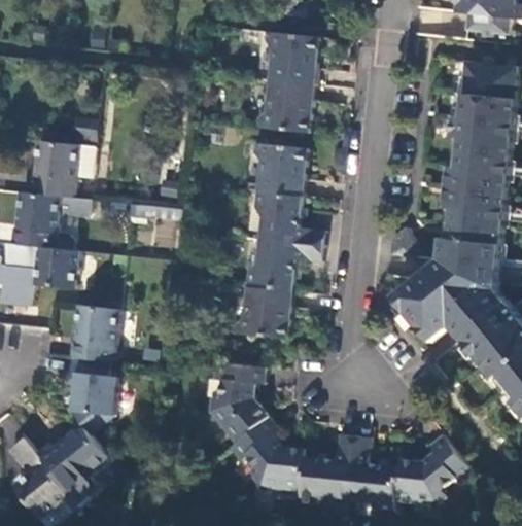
[(461,0),(461,4),(460,12),(467,13),(510,18),(519,20),(521,0),(461,0)]
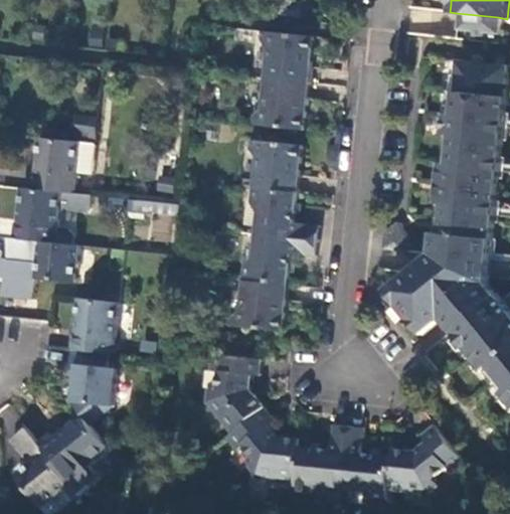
[(498,17),(457,13),(455,37),(495,42),(498,17)]
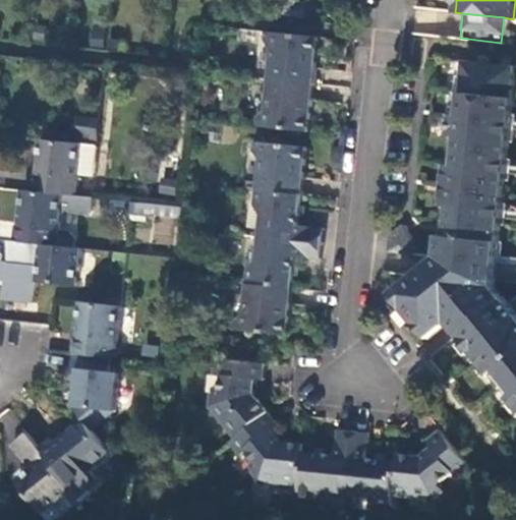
[(311,84),(317,37),(264,32),(262,41),(269,49),(266,79),(311,84)]
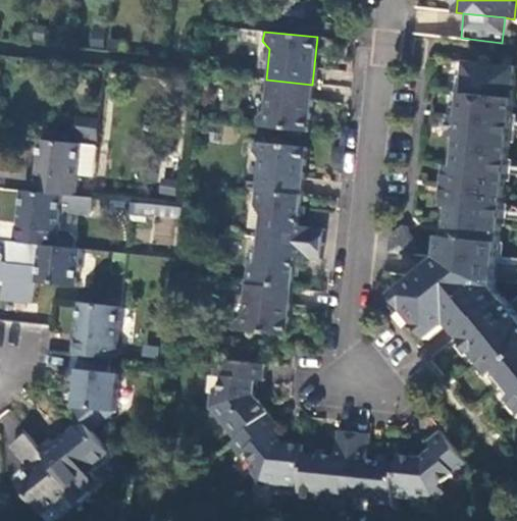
[(516,315),(494,287),(516,67),(464,62),(461,94),(454,93),(437,257),(393,295),(428,339),(448,324),(516,410),(516,315)]
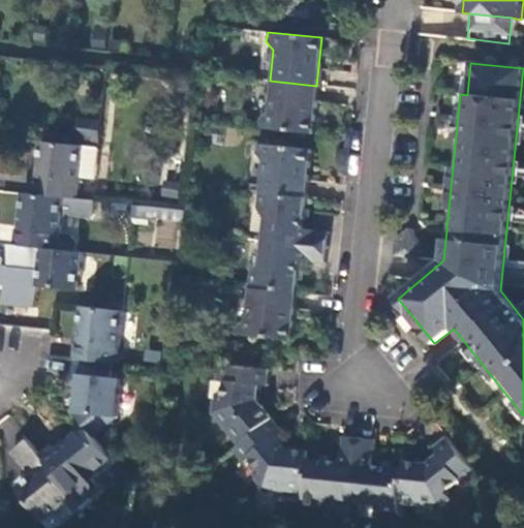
[(310,133),(316,86),(270,81),(266,113),(256,120),(255,127),(310,133)]
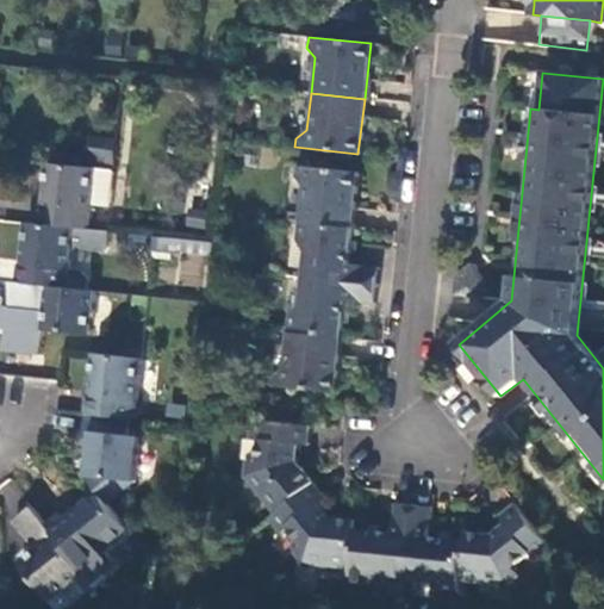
[(87,229),(89,210),(109,211),(112,172),(44,165),(41,206),(37,205),(35,224),(87,229)]
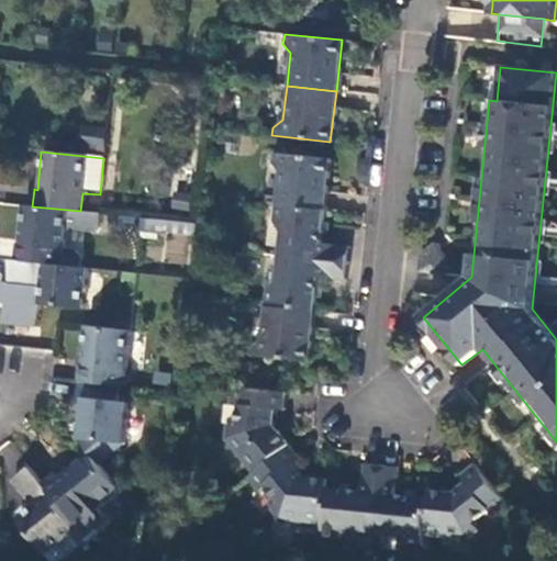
[(277,172),(274,204),(323,210),(329,158),(270,152),(269,161),(277,172)]
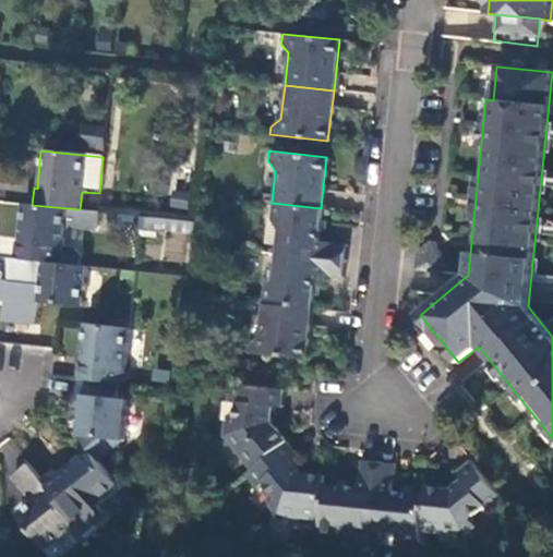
[(321,208),(272,203),(269,219),(278,229),(276,254),(341,261),(344,243),(317,240),(321,208)]
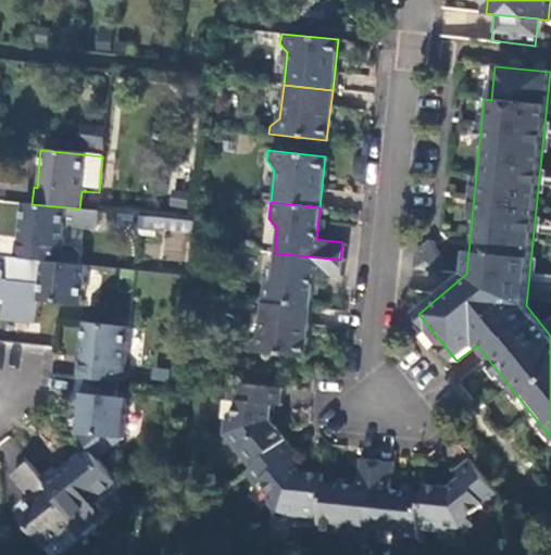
[(12,259),(59,264),(63,224),(94,227),(96,211),(79,209),(32,204),(22,203),(16,242),(13,241),(12,259)]
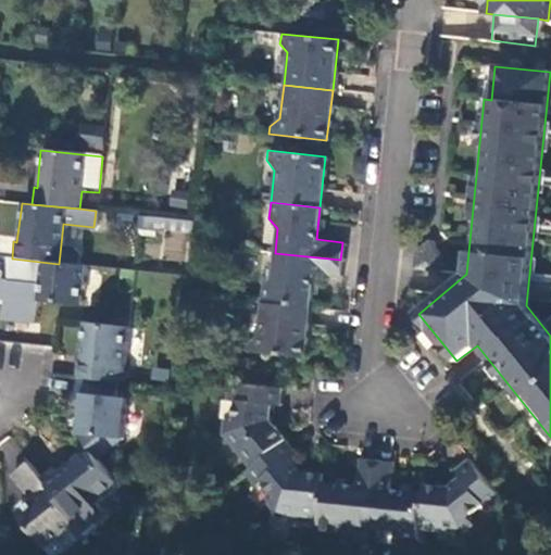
[(192,221),(165,218),(164,229),(191,231),(192,221)]
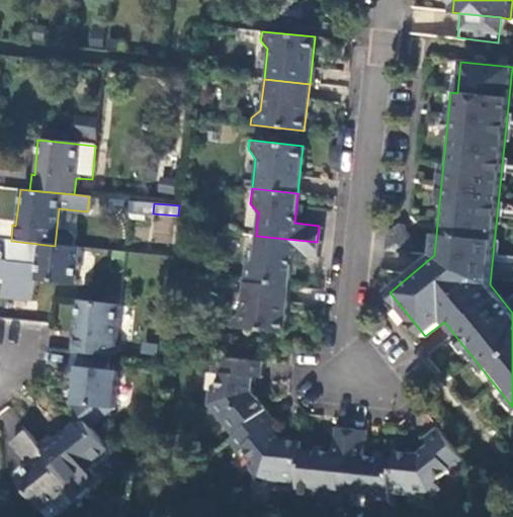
[(150,218),(148,240),(167,242),(169,220),(150,218)]
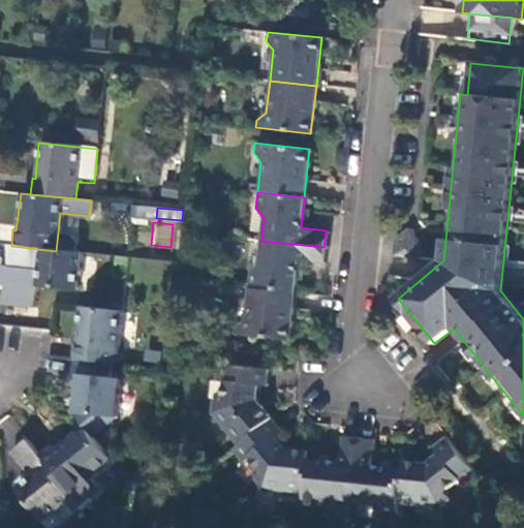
[(392,255),(415,258),(417,242),(407,230),(394,241),(392,255)]
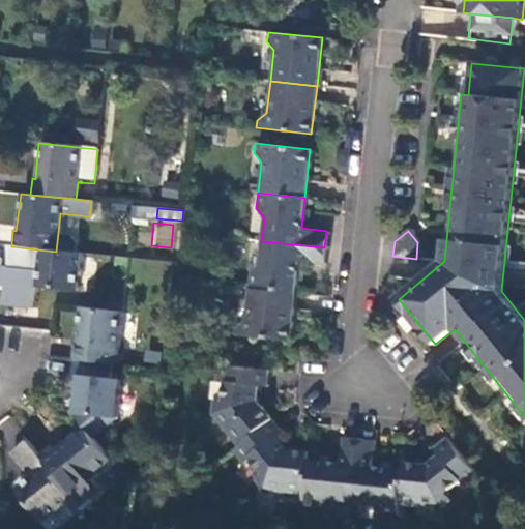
[(323,263),(324,247),(262,241),(259,265),(250,272),(248,288),(294,293),(298,261),(323,263)]
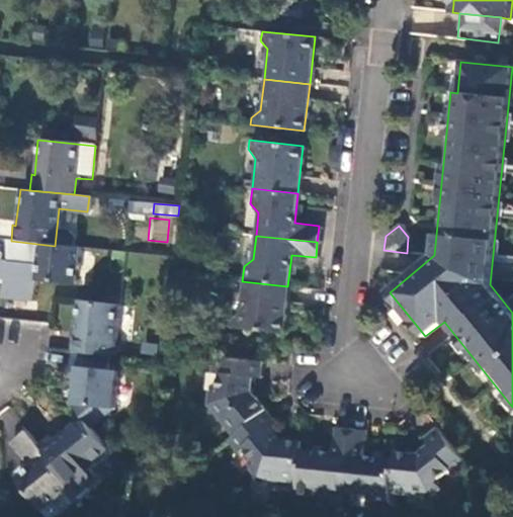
[(78,248),(55,246),(11,241),(8,241),(5,260),(35,263),(33,282),(74,286),(78,248)]
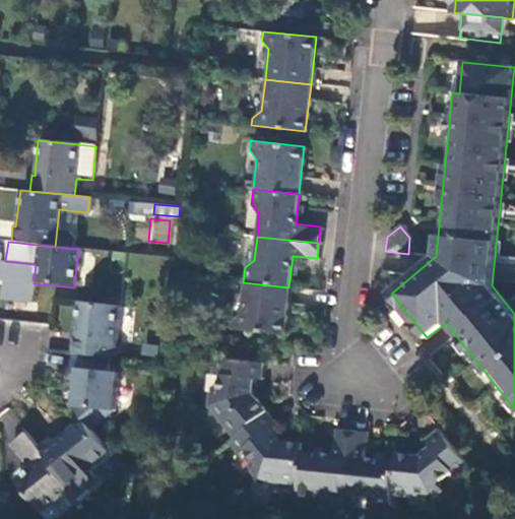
[(284,333),(288,287),(243,282),(240,313),(232,320),(231,328),(284,333)]
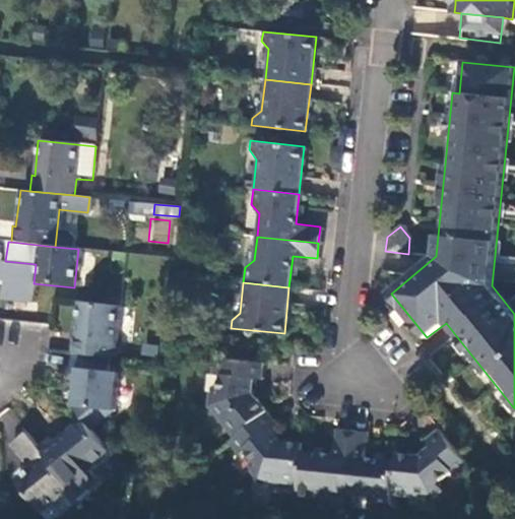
[(112,359),(118,306),(77,301),(74,338),(71,338),(69,353),(108,359),(112,359)]
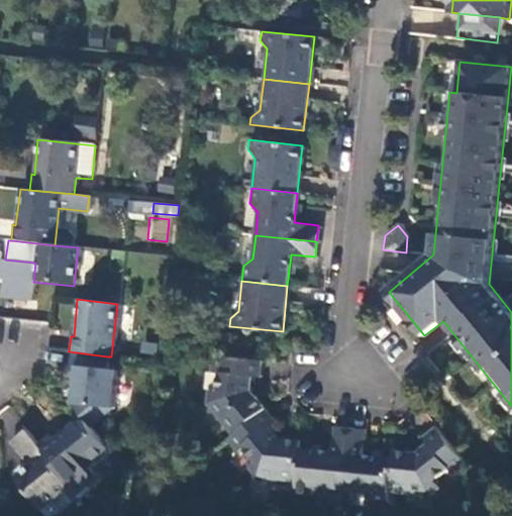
[(53,325),(65,326),(67,302),(55,301),(53,325)]
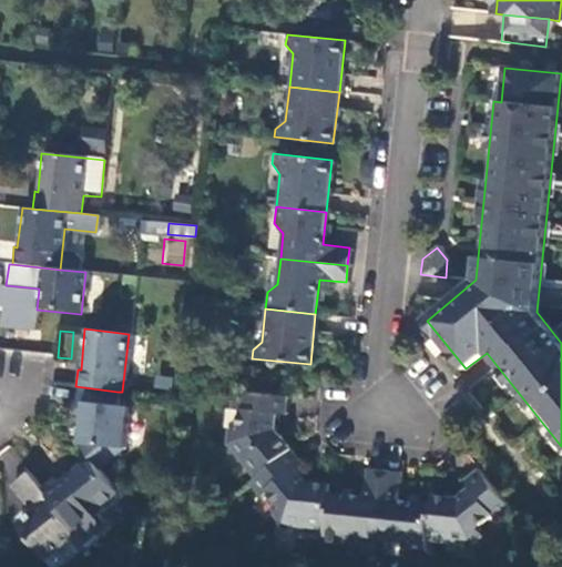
[(118,392),(75,386),(73,408),(82,409),(78,445),(89,459),(95,468),(122,448),(125,406),(116,406),(118,392)]
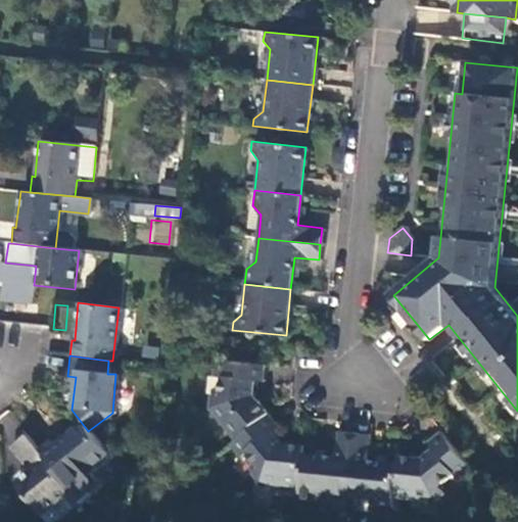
[(234,440),(267,414),(253,396),(255,381),(262,381),(264,365),(215,360),(213,375),(220,376),(218,395),(210,394),(208,408),(234,440)]
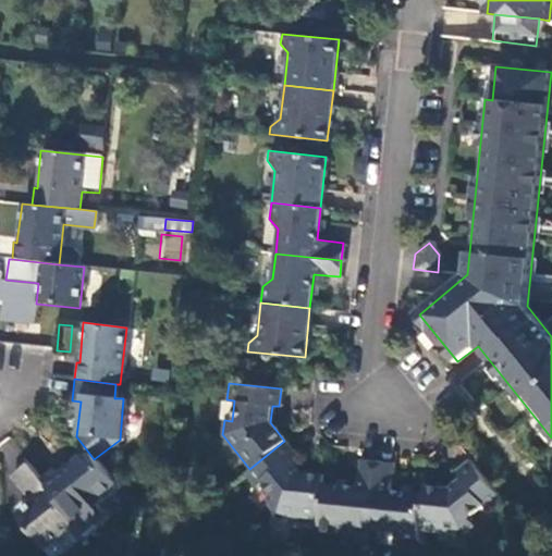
[(295,455),(284,441),(249,469),(244,473),(255,487),(260,483),(274,498),(267,505),(276,515),(318,519),(322,482),(323,473),(298,472),(289,460),(295,455)]
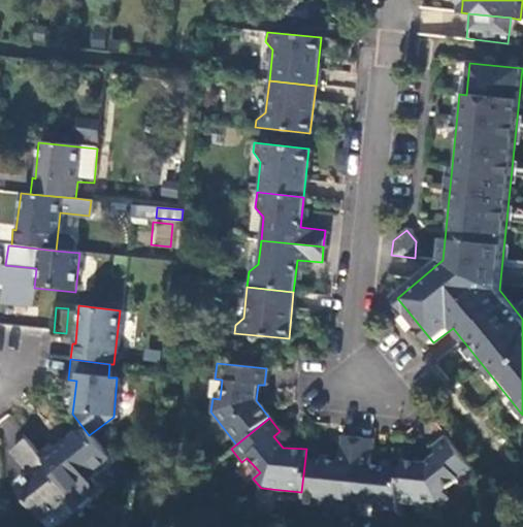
[(40,458),(69,495),(76,505),(95,491),(85,478),(108,458),(89,435),(83,427),(54,450),(53,449),(40,458)]
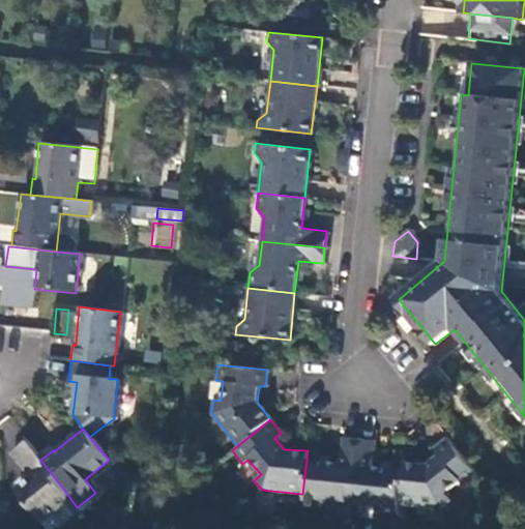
[(302,494),(301,504),(350,511),(351,501),(357,439),(340,437),(338,462),(307,459),(302,494)]
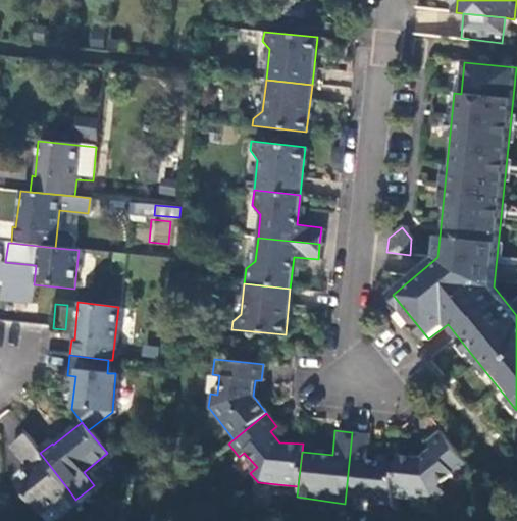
[(375,505),(391,507),(392,497),(395,461),(365,458),(367,434),(352,432),(346,493),(368,496),(375,505)]
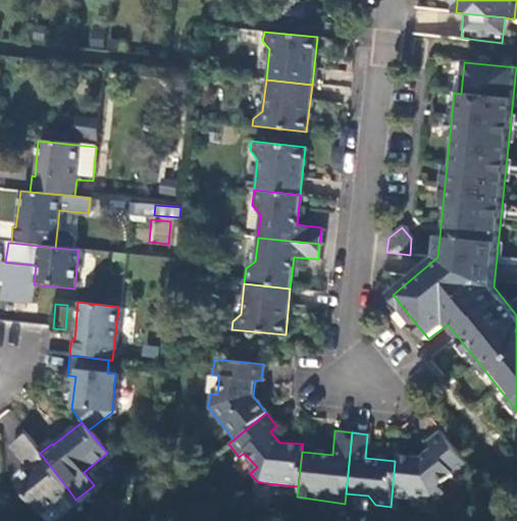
[(456,481),(469,470),(438,432),(426,441),(430,448),(418,457),(396,455),(395,461),(392,497),(431,502),(443,493),(437,486),(452,475),(456,481)]
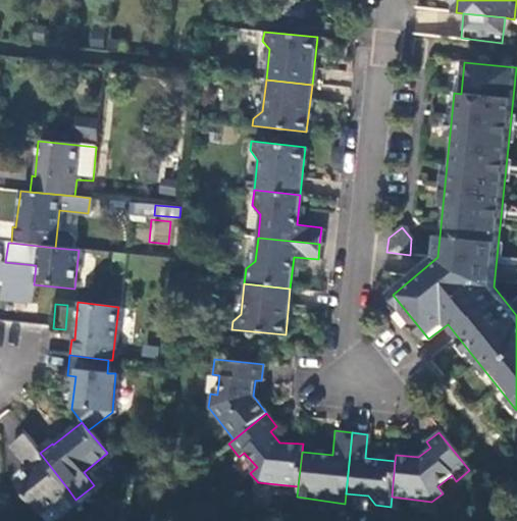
[(40,511),(68,489),(40,453),(24,433),(8,446),(28,470),(13,481),(37,513),(40,511)]
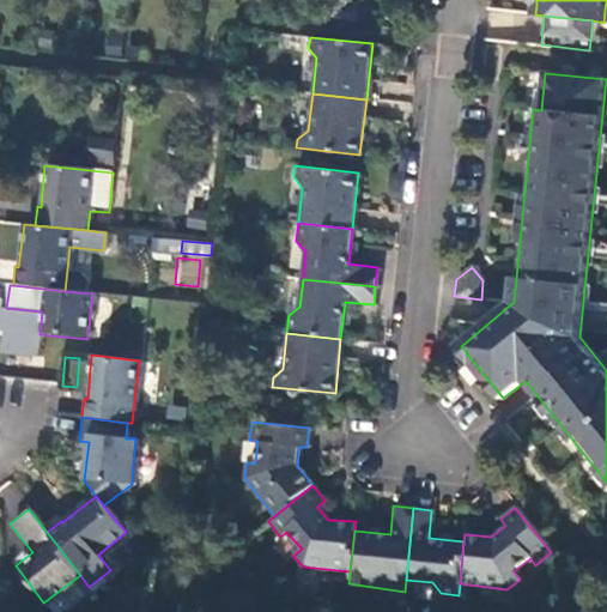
[(89,587),(80,575),(47,600),(55,611),(58,611),(90,588),(89,587)]
